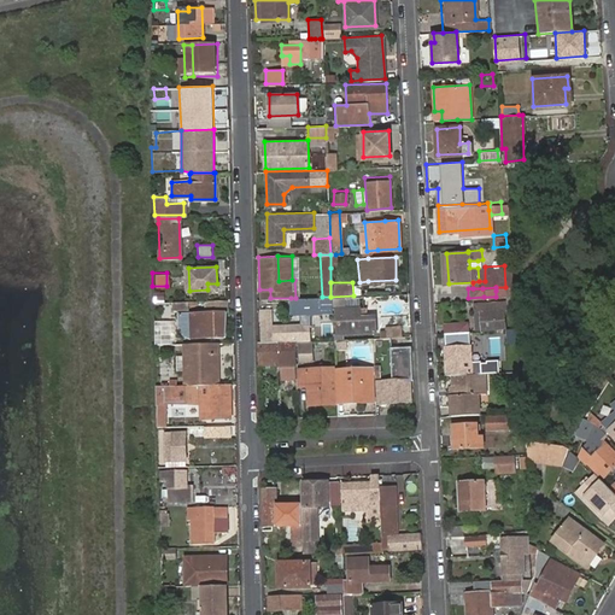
[(504,318),(508,318),(505,290),(496,291),(496,297),(499,296),(499,302),(479,302),(479,310),(502,309),(503,309),(504,318)]
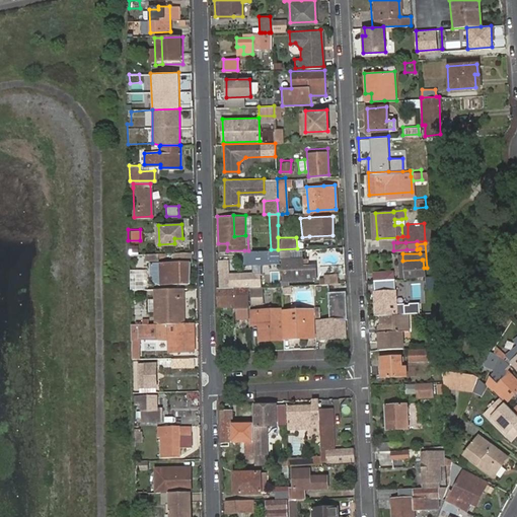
[(279,262),(278,249),(271,249),(260,249),(248,250),(244,250),(244,264),(279,262)]
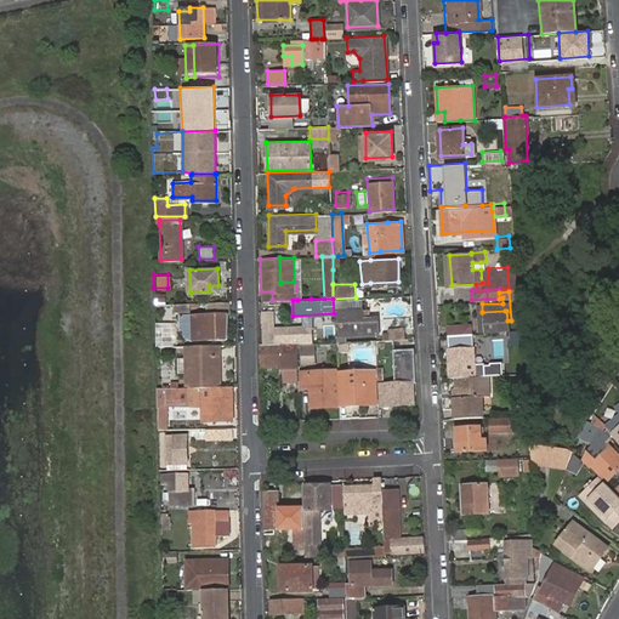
[(335,328),(335,340),(341,340),(341,334),(342,334),(375,331),(375,318),(367,318),(361,318),(361,310),(361,308),(345,308),(345,313),(340,314),(340,324),(341,324),(341,328),(335,328)]
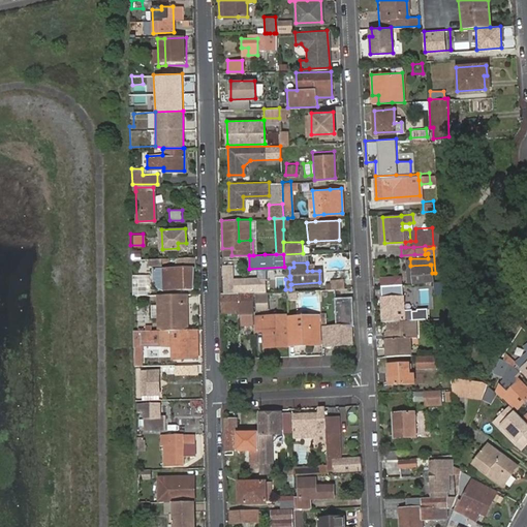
[(163,287),(175,287),(183,287),(192,287),(192,266),(182,265),(175,265),(152,266),(152,280),(157,287),(163,287)]
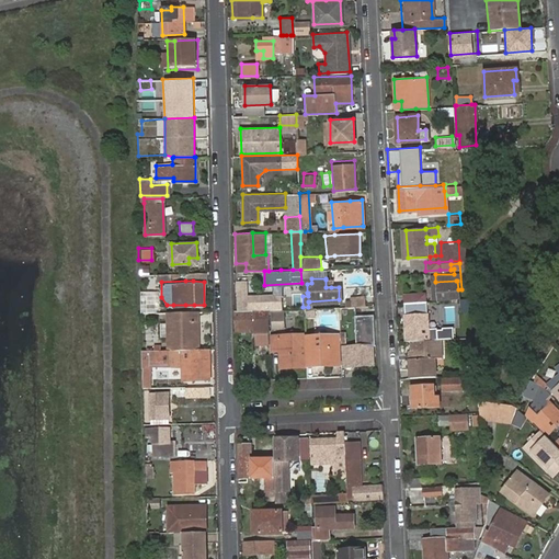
[(458,297),(458,289),(457,281),(456,281),(435,282),(436,298),(458,297)]
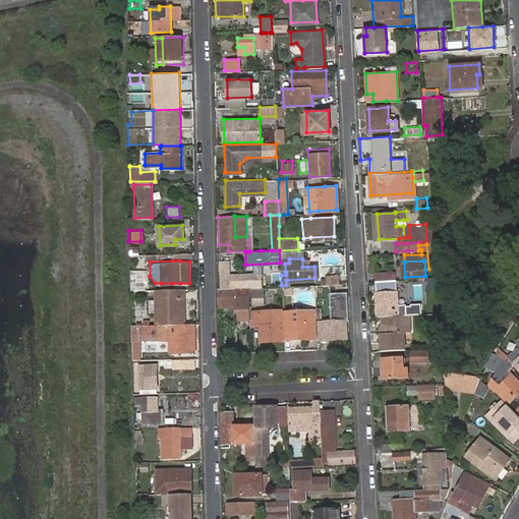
[(219,262),(220,285),(228,284),(261,283),(261,273),(227,274),(227,262),(219,262)]
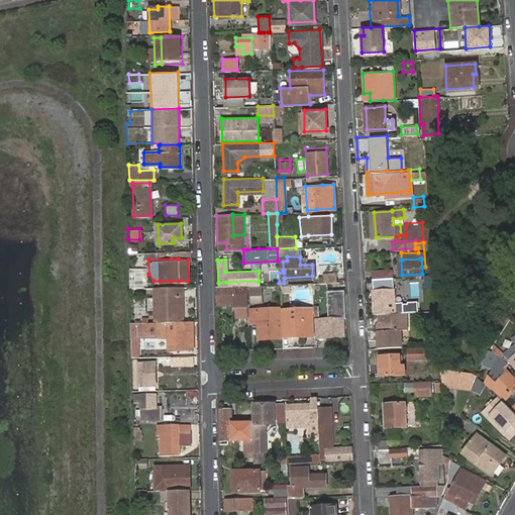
[(144,267),(128,268),(129,287),(144,287),(144,267)]
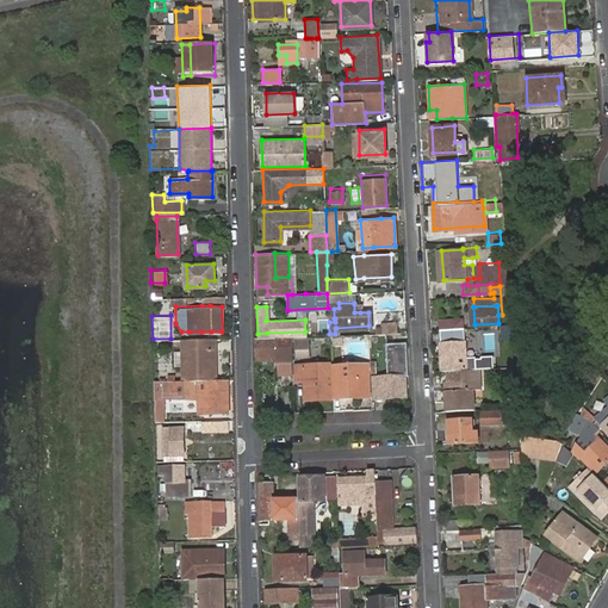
[(438,328),(463,327),(463,316),(438,317),(438,328)]
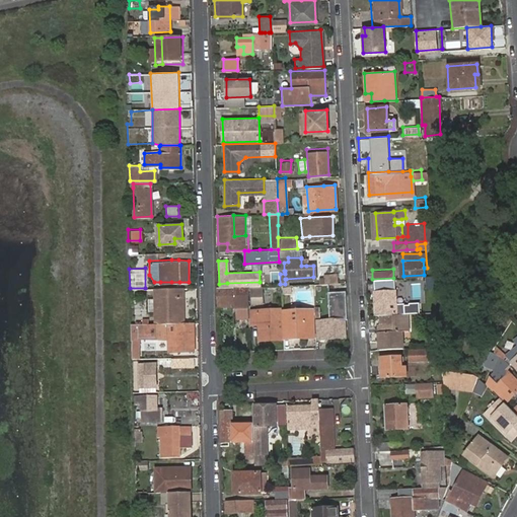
[(432,287),(432,276),(423,276),(424,288),(432,287)]
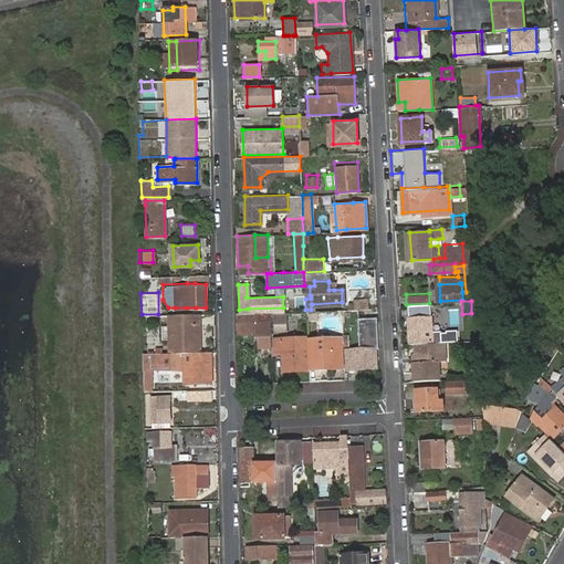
[(414,343),(428,342),(431,342),(429,303),(406,304),(408,344),(414,343)]
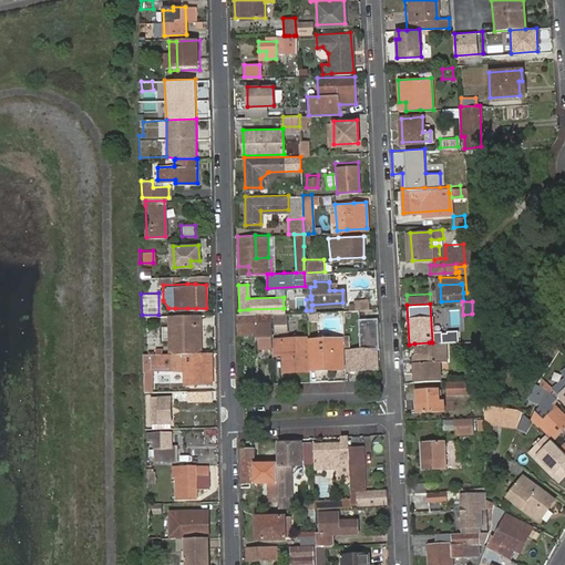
[(461,305),(447,307),(449,326),(463,324),(461,305)]
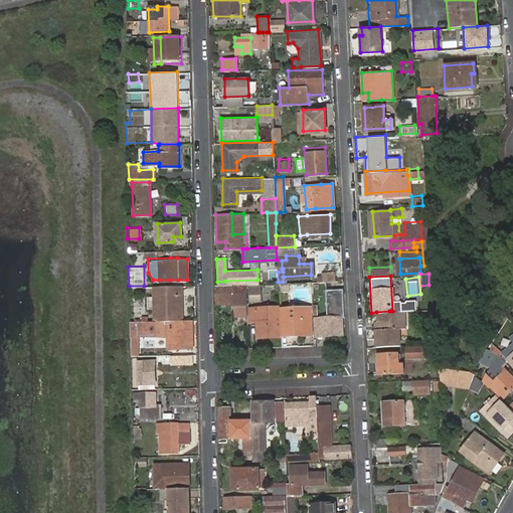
[(214,297),(246,296),(246,287),(246,283),(214,284),(214,297)]
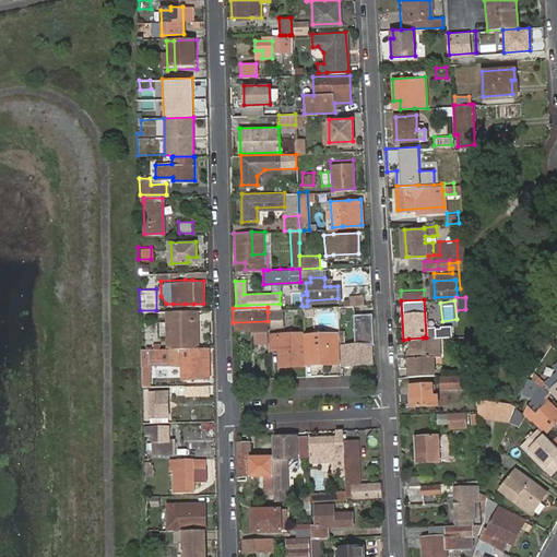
[(199,309),(165,310),(166,348),(168,348),(189,347),(200,347),(199,309)]
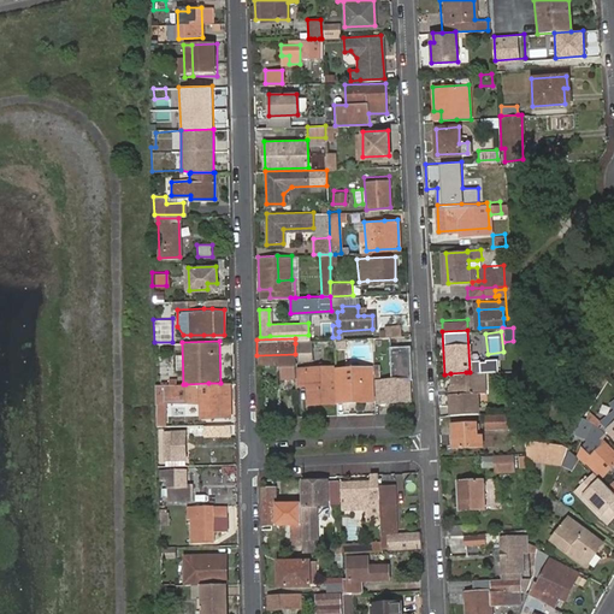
[(335,400),(354,400),(353,394),(373,393),(373,391),(372,373),(372,366),(334,367),(335,385),(335,400)]
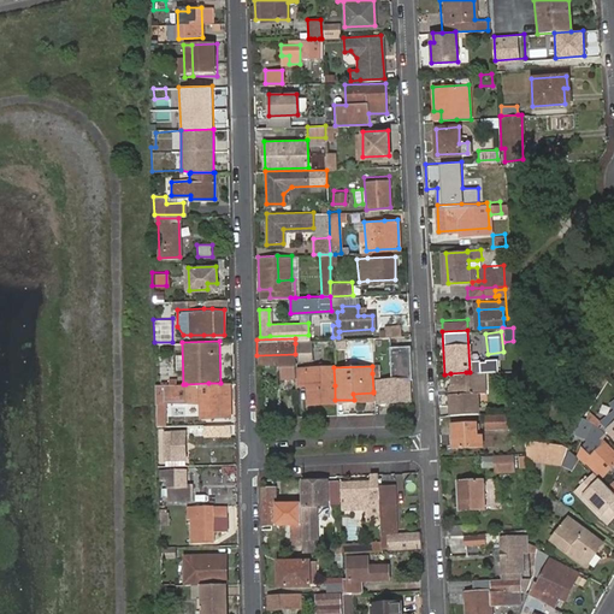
[(335,385),(334,367),(295,367),(295,382),(307,382),(307,401),(335,400),(335,385)]
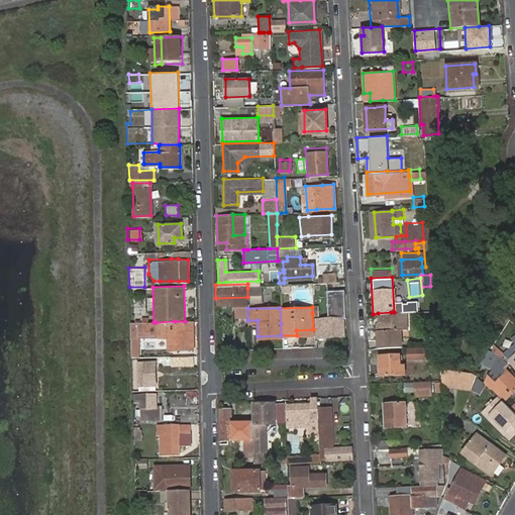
[(379,330),(380,347),(396,346),(400,345),(398,329),(393,329),(391,312),(378,313),(379,325),(381,325),(381,330),(379,330)]
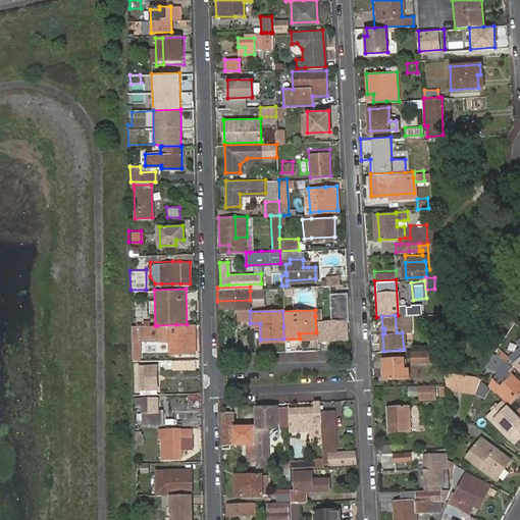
[(317,320),(318,340),(347,339),(346,319),(317,320)]
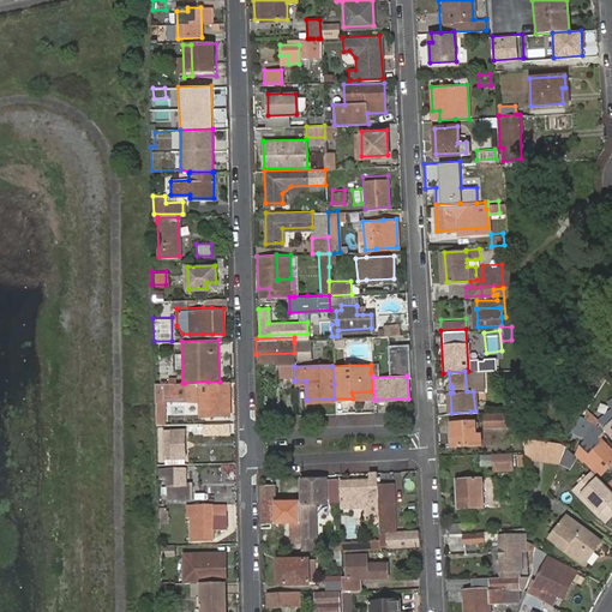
[(228,414),(227,382),(208,382),(197,382),(198,415),(228,414)]
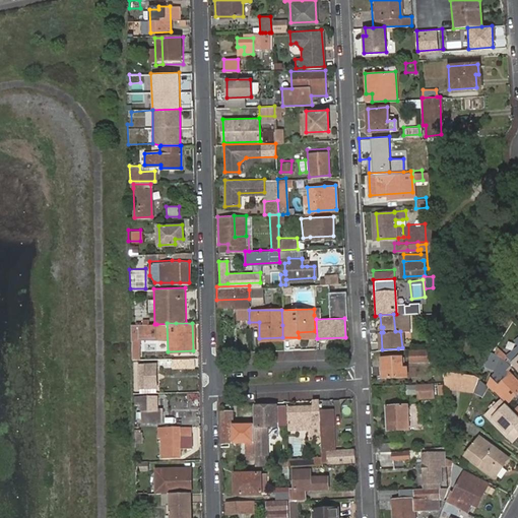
[(154,324),(131,324),(132,359),(140,359),(138,338),(156,338),(156,324),(154,324)]
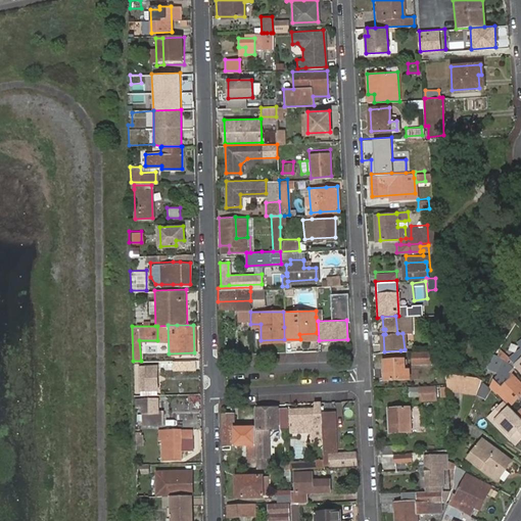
[(520,329),(520,328),(510,338),(512,340),(517,336),(520,340),(520,329)]
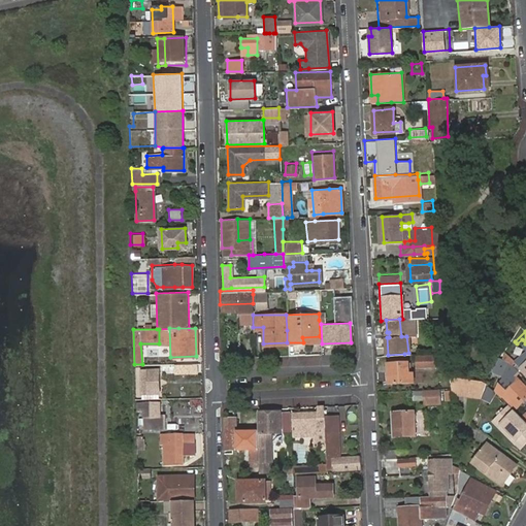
[(432,354),(413,354),(412,367),(432,367),(432,354)]
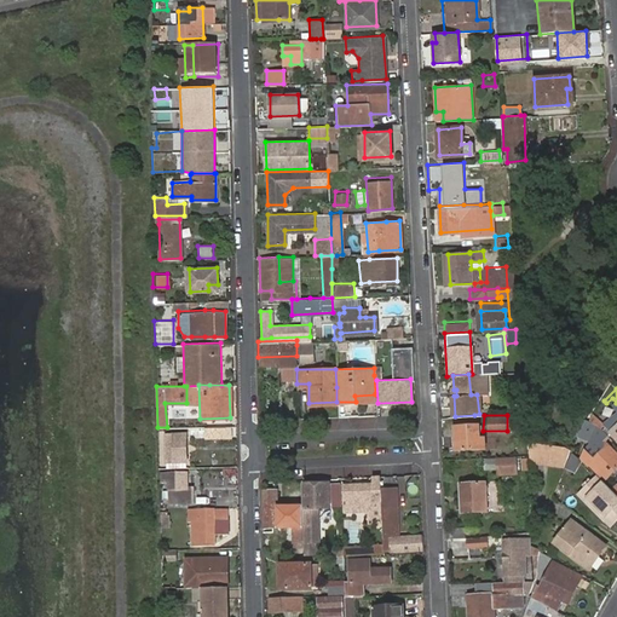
[(599,426),(595,421),(588,439),(595,447),(607,434),(599,426)]
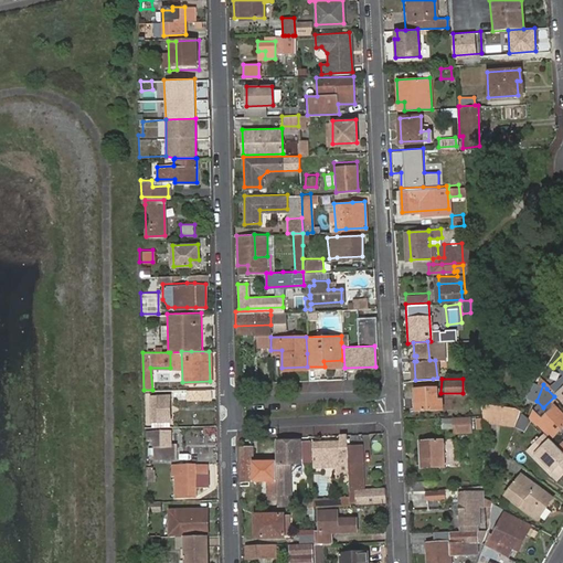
[(413,389),(414,410),(441,407),(439,399),(437,399),(436,388),(413,389)]
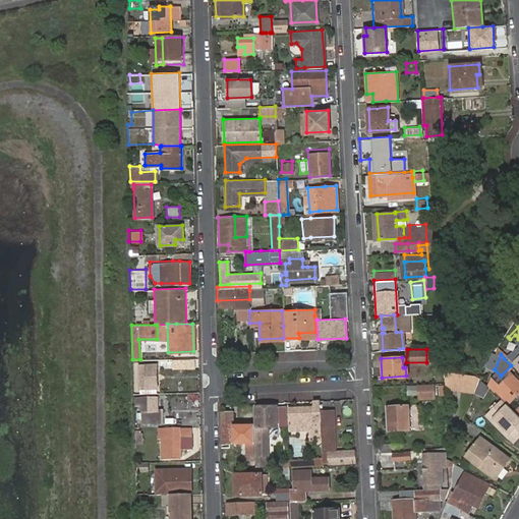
[(138,364),(139,388),(156,388),(155,363),(138,364)]
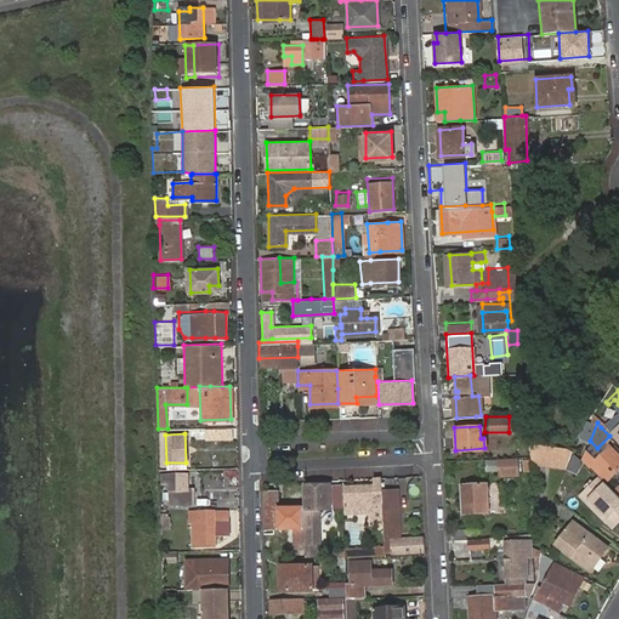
[(585,449),(580,458),(589,466),(590,465),(605,480),(618,465),(618,455),(608,446),(595,459),(585,449)]
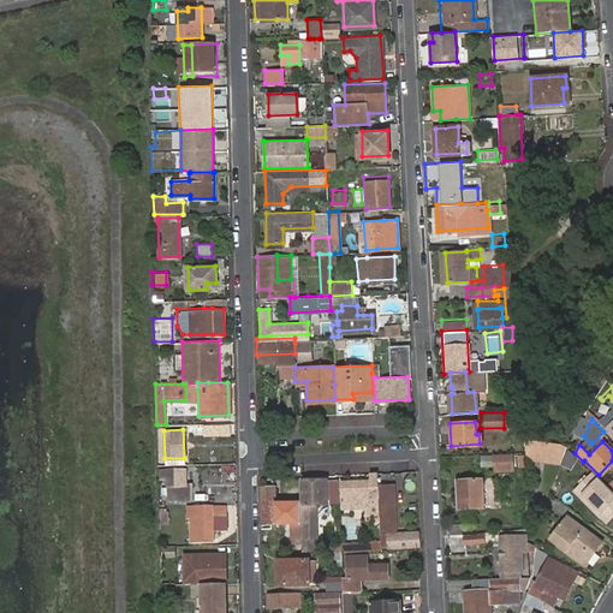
[(546,444),(527,445),(527,458),(546,458),(546,444)]
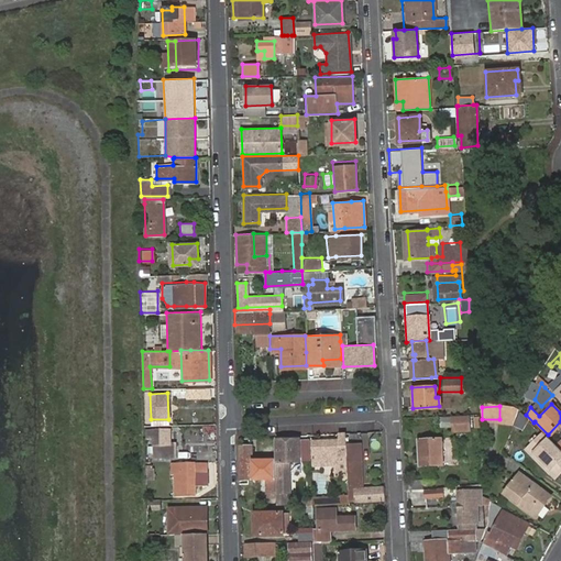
[(515,413),(513,425),(521,427),(524,414),(515,413)]
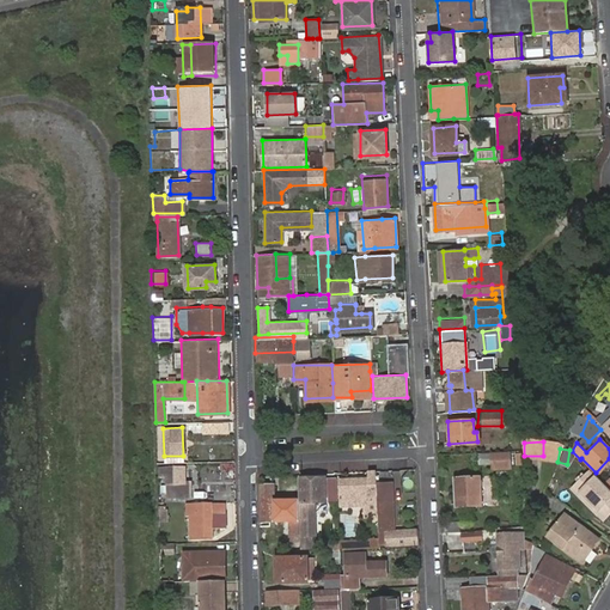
[(479,452),(479,463),(489,462),(489,453),(479,452)]
